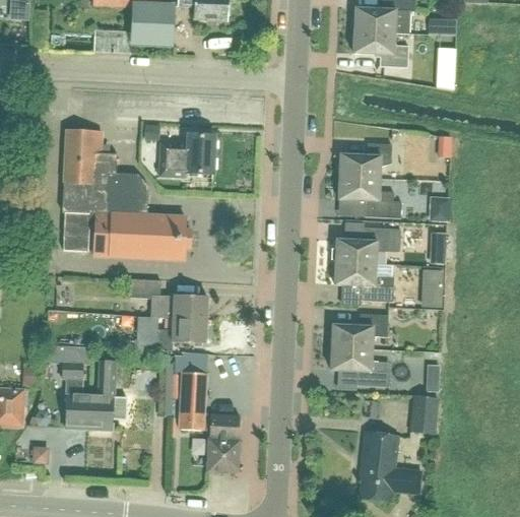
[(172,46),(174,5),(161,4),(161,0),(92,0),(92,4),(132,5),(131,31),(94,29),(93,51),(131,53),(131,44),(172,46)]
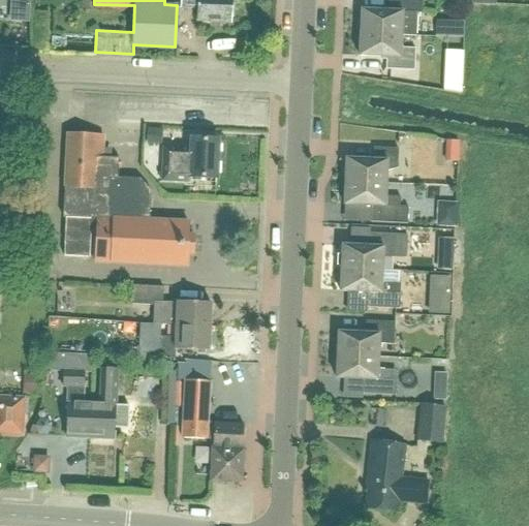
[(180,0),(180,6),(196,7),(196,19),(230,20),(230,17),(232,14),(232,7),(230,5),(230,0),(180,0)]
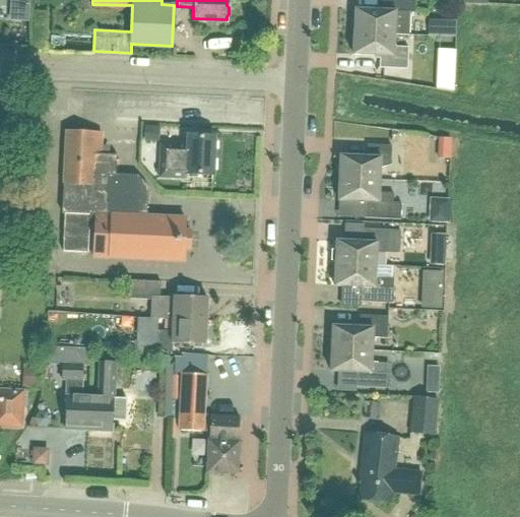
[(355,29),(396,31),(411,31),(412,10),(415,11),(415,0),(383,0),(383,9),(356,7),(355,29)]
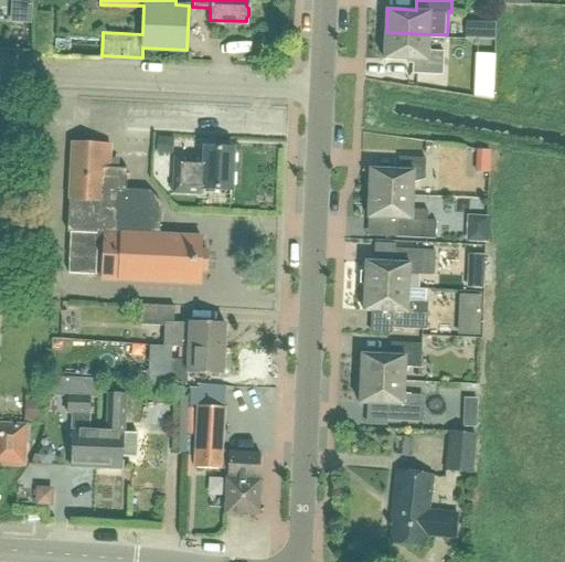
[(429,49),(430,34),(386,32),(386,57),(414,59),(414,72),(444,73),(445,50),(429,49)]
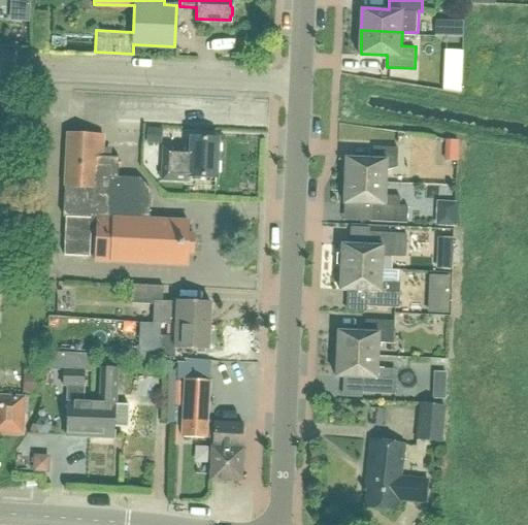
[(188,221),(149,219),(150,189),(139,176),(109,174),(110,165),(107,164),(101,164),(103,133),(66,132),(62,215),(65,215),(63,253),(88,255),(90,216),(97,217),(95,259),(186,263),(186,251),(192,251),(193,241),(193,233),(187,233),(188,221)]
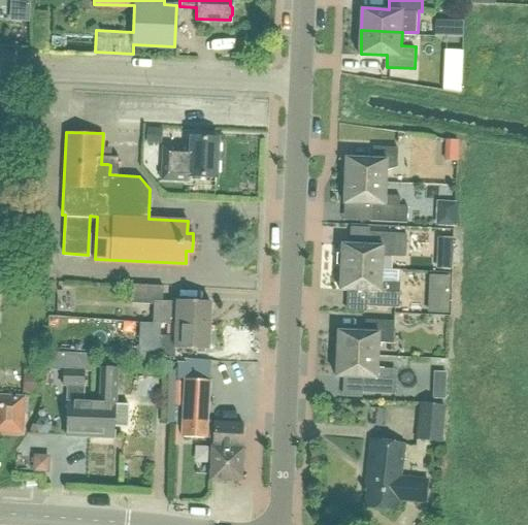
[(189,175),(213,176),(216,176),(218,138),(190,137),(189,146),(163,145),(161,179),(189,181),(189,175)]
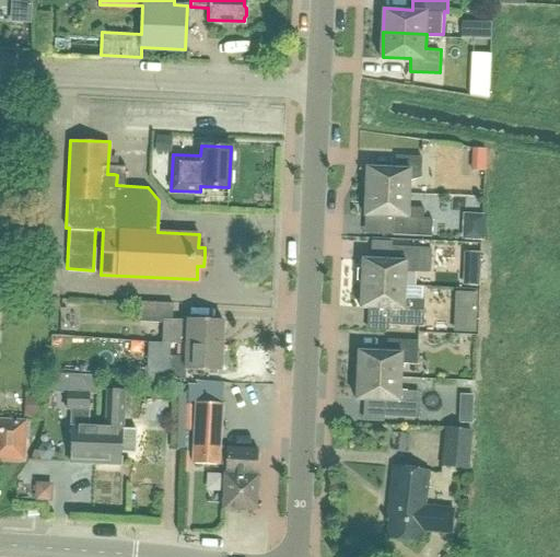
[(365,189),(408,193),(409,178),(421,174),(422,154),(396,153),(395,166),(366,165),(365,189)]
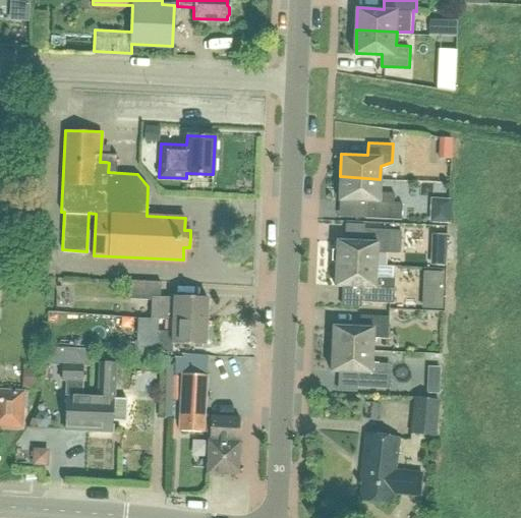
[(380,191),(380,179),(340,176),(338,198),(365,199),(364,216),(401,218),(402,202),(394,200),(394,191),(380,191)]
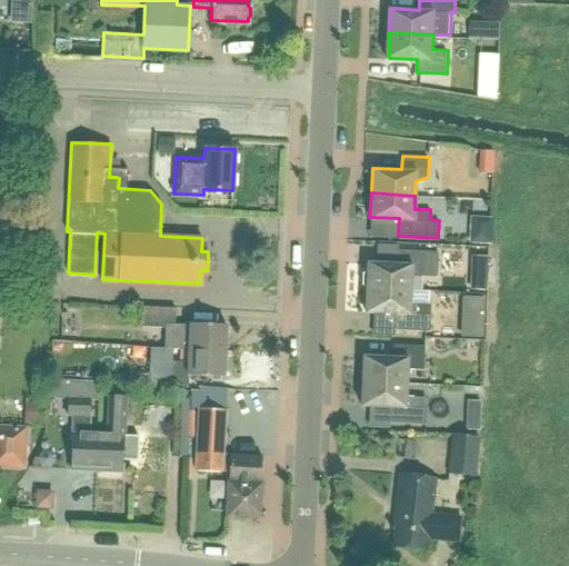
[(367,261),(367,270),(361,271),(361,283),(366,285),(366,286),(410,288),(411,274),(436,275),(437,250),(397,248),(396,262),(367,261)]
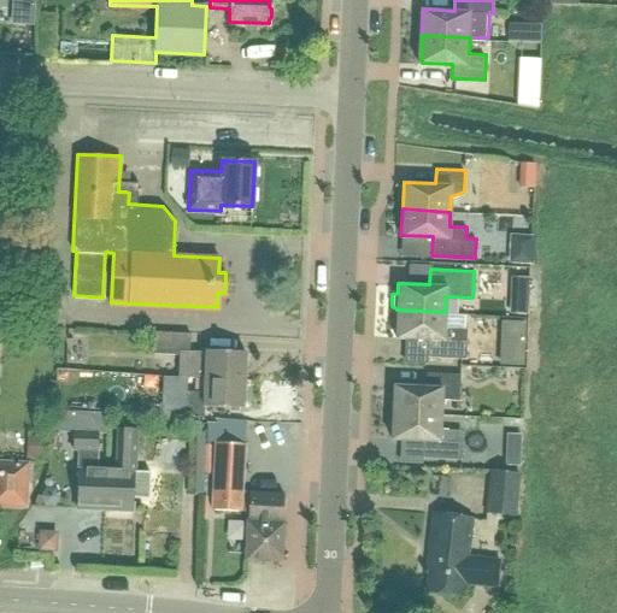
[(445,312),(397,310),(395,336),(427,337),(427,355),(465,357),(466,328),(445,326),(445,312)]
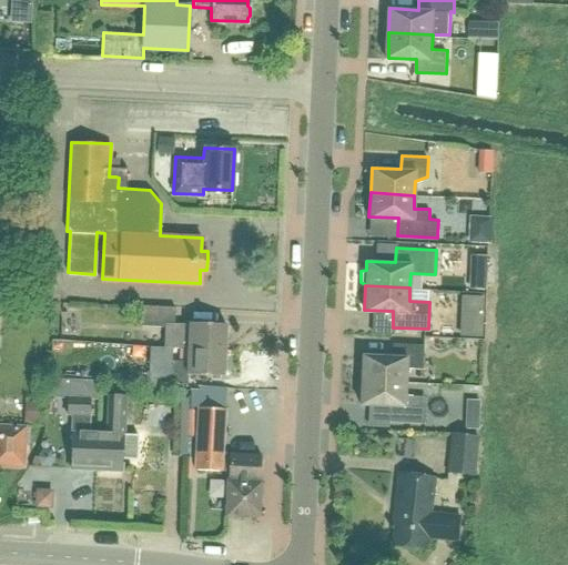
[(189,347),(225,349),(226,323),(190,322),(190,323),(174,322),(175,306),(142,304),(142,324),(165,325),(164,345),(189,346),(189,347)]
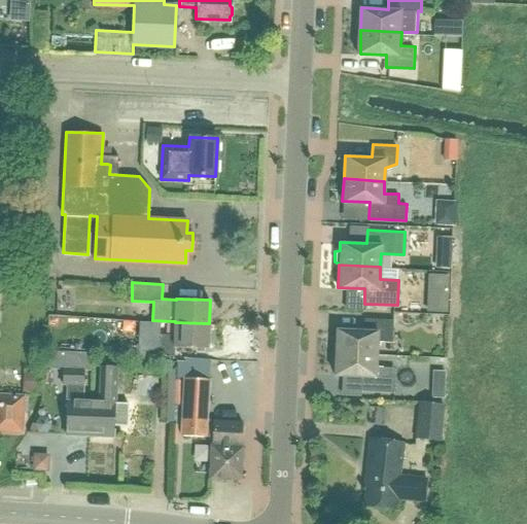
[(335,351),(376,353),(377,340),(391,341),(392,318),(363,317),(363,329),(336,328),(335,351)]
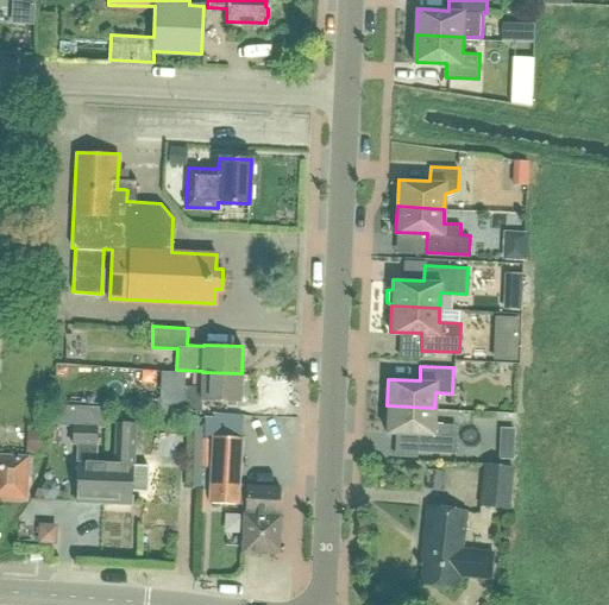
[(202,385),(184,385),(168,384),(167,396),(184,397),(184,409),(201,410),(201,399),(240,402),(242,373),(202,372),(202,385)]
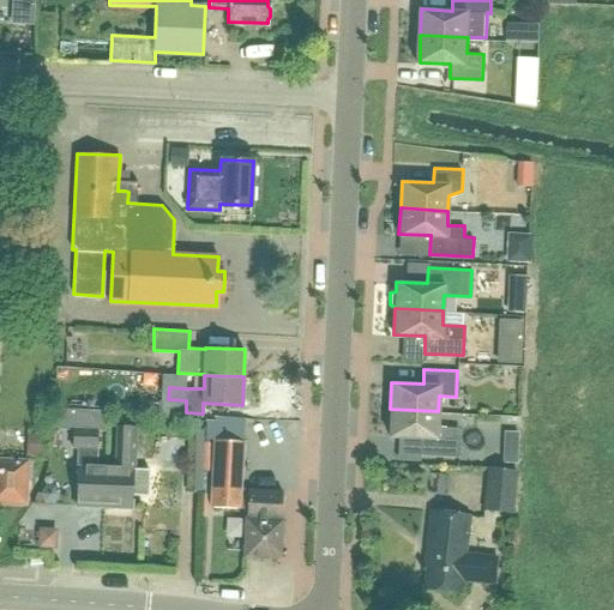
[(437,426),(438,411),(390,409),(389,435),(420,436),(420,454),(458,456),(458,438),(453,438),(453,427),(437,426)]
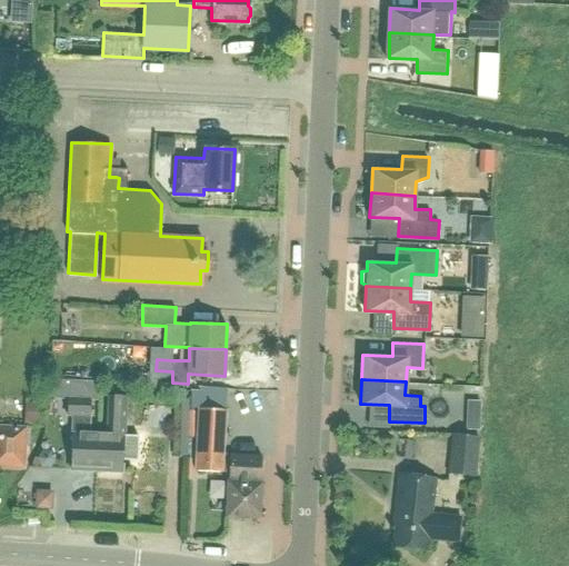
[(190,386),(189,407),(226,408),(226,387),(190,386)]
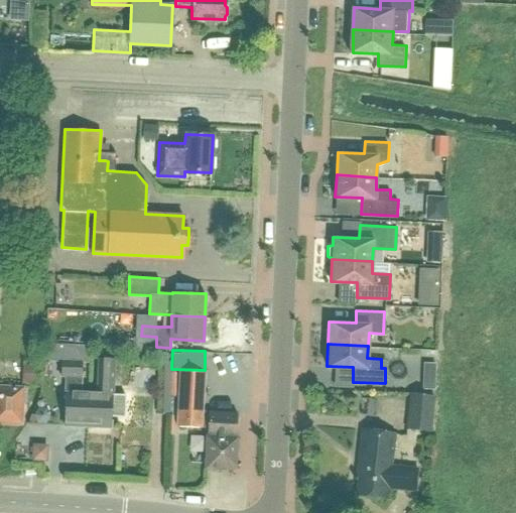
[(88,424),(88,393),(80,393),(81,361),(61,360),(61,356),(50,356),(49,374),(65,374),(62,423),(88,424)]
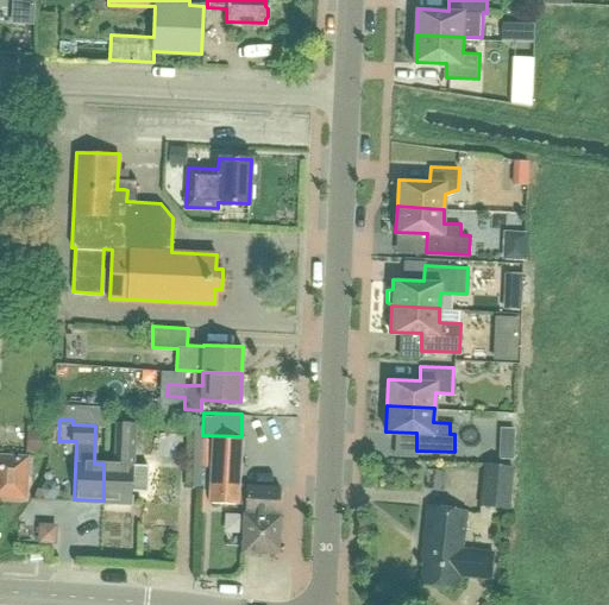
[(104,464),(104,500),(131,502),(133,422),(117,421),(114,464),(104,464)]
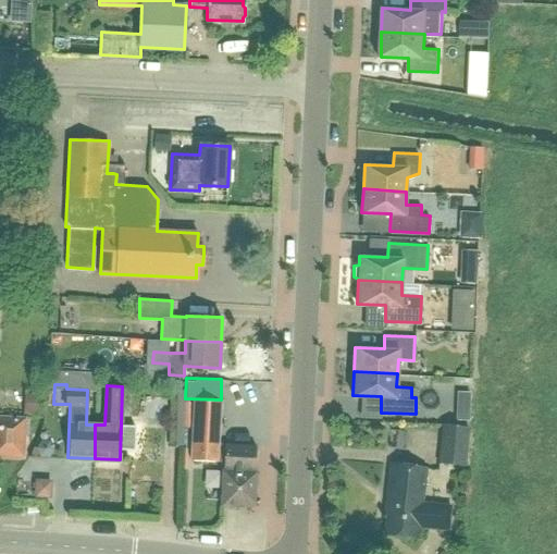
[(170,390),(169,423),(169,445),(183,446),(184,423),(185,390),(170,390)]
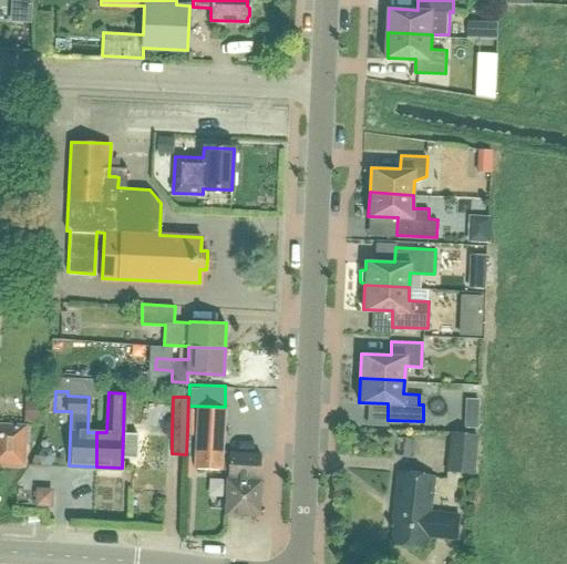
[(44,399),(26,399),(24,420),(44,421),(44,399)]
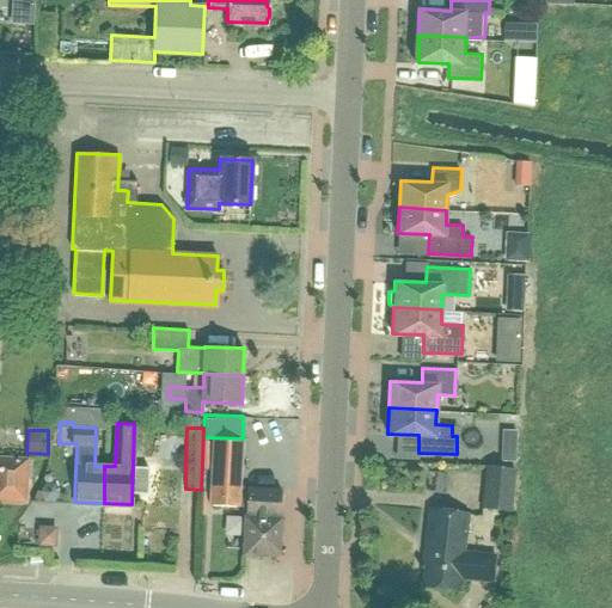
[(496,446),(495,462),(514,464),(515,435),(499,434),(497,446),(496,446)]
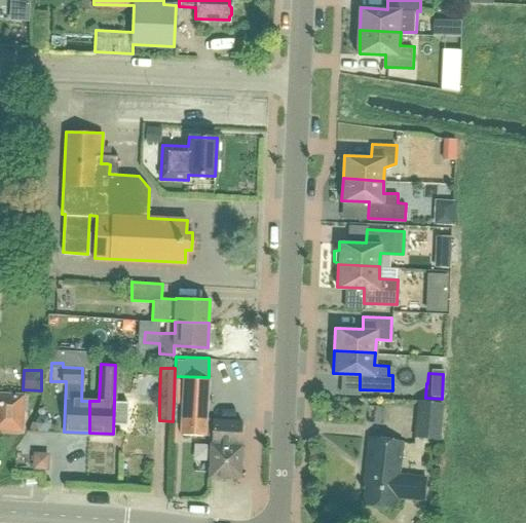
[(205,436),(209,377),(182,377),(180,435),(205,436)]
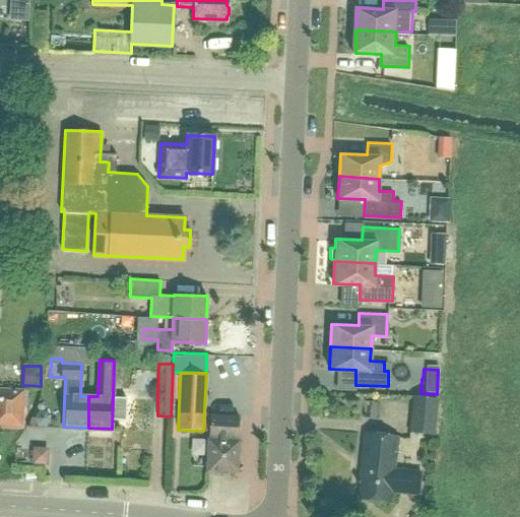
[(0,424),(20,426),(21,410),(25,411),(25,405),(21,405),(22,390),(0,388),(0,424)]
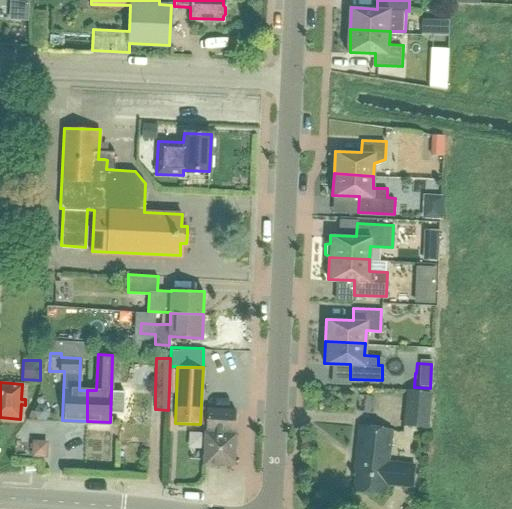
[(427,427),(431,393),(407,390),(403,424),(427,427)]
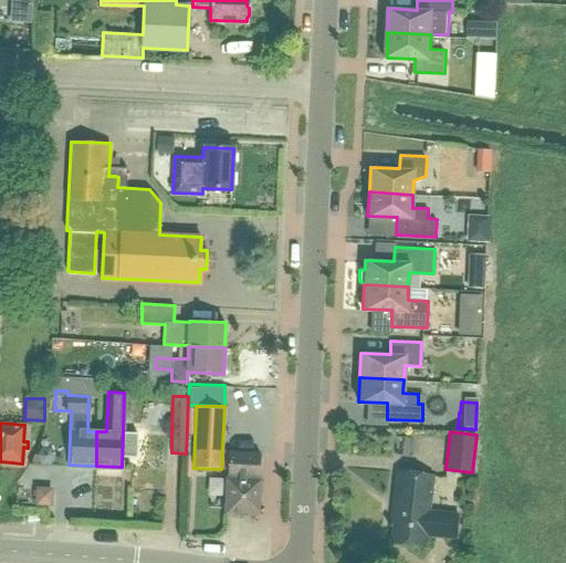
[(227,478),(224,513),(252,514),(253,514),(259,510),(258,510),(260,479),(259,479),(260,452),(229,451),(227,478)]
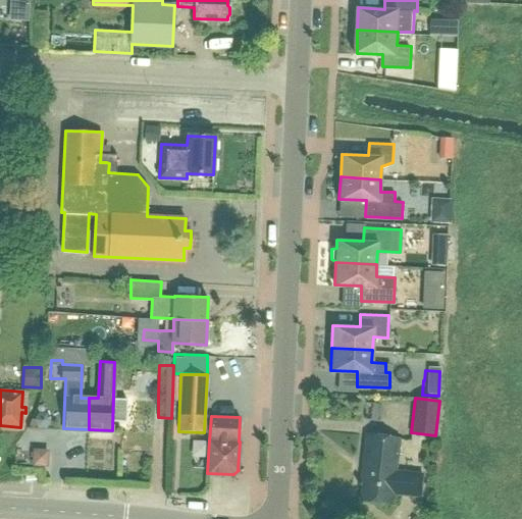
[(363,468),(360,500),(392,503),(393,492),(419,496),(422,473),(396,470),(399,438),(365,434),(362,467),(363,468)]
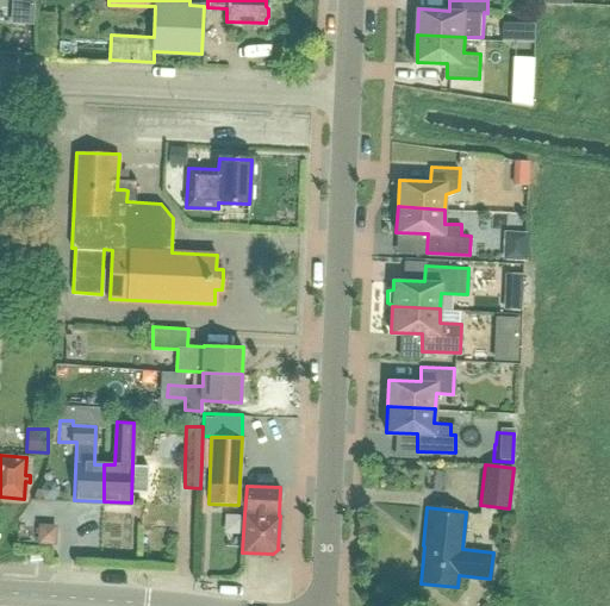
[(39,542),(53,542),(54,543),(55,526),(41,525),(39,542)]
